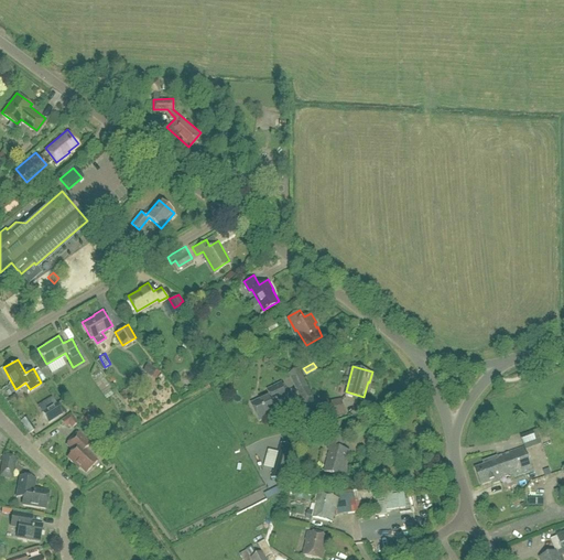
[(290,372),(299,390),(308,386),(300,367),(290,372)]
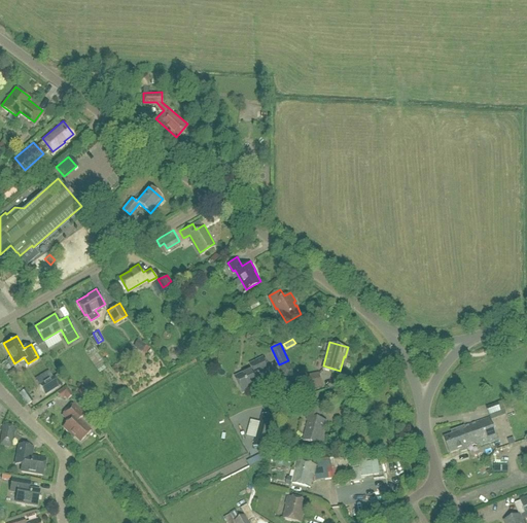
[(252,367),(235,375),(242,390),(254,384),(255,385),(266,381),(261,373),(270,370),(264,355),(250,362),(252,367)]
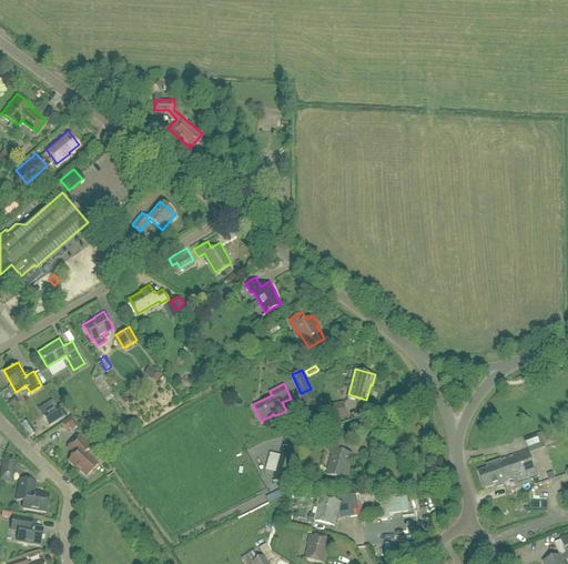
[(345,400),(333,402),(335,415),(348,413),(345,400)]
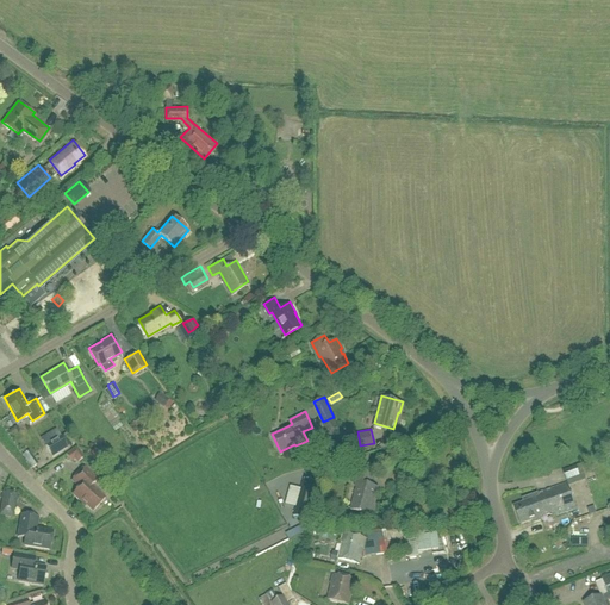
[(51,454),(66,444),(58,434),(44,442),(51,454)]
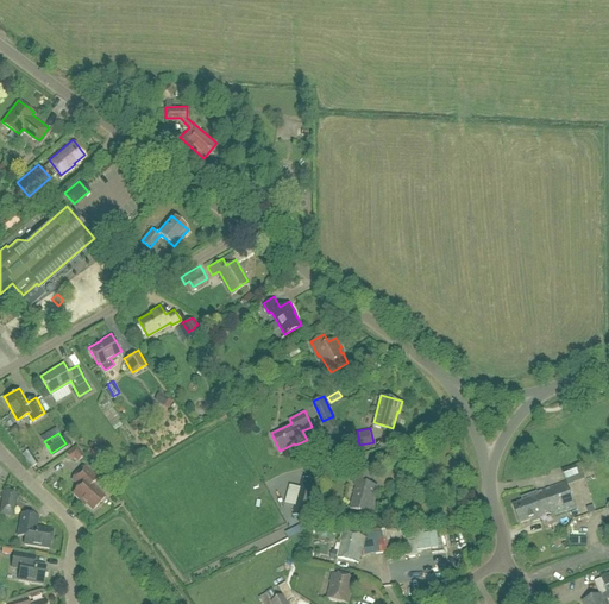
[(66,451),(70,458),(74,457),(76,459),(83,453),(76,444),(66,451)]
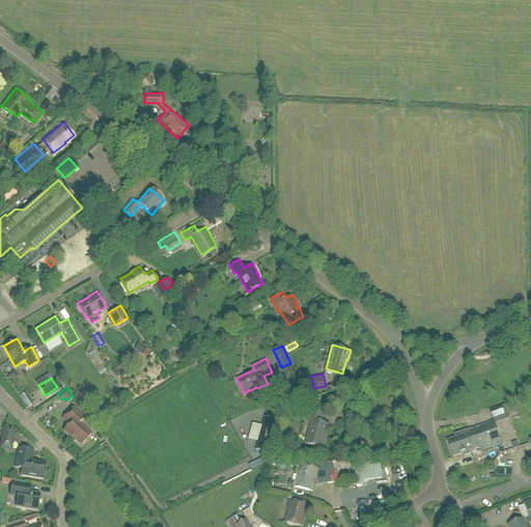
[(502,404),(490,407),(495,420),(509,415),(506,406),(503,407),(502,404)]
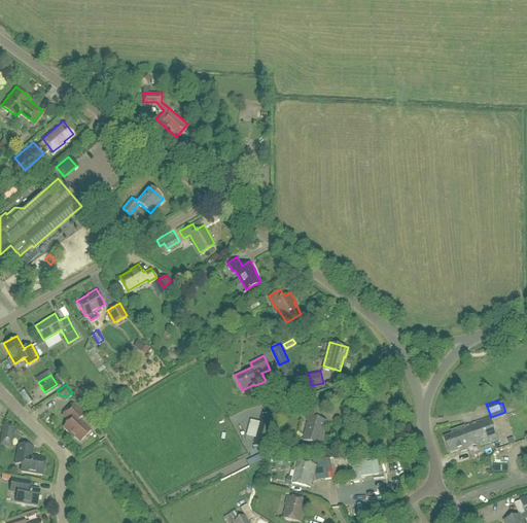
[(79,440),(91,428),(78,418),(83,413),(72,402),(62,413),(68,419),(63,425),(73,436),(74,434),(79,440)]
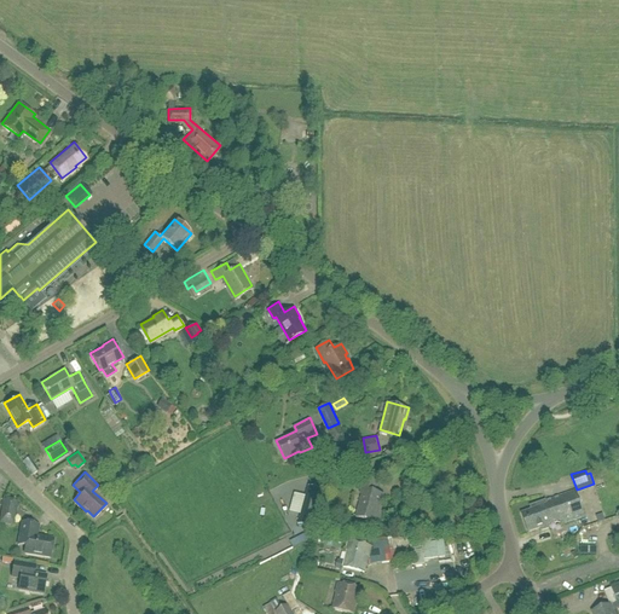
[(385,493),(381,492),(374,490),(376,478),(364,475),(360,486),(364,487),(356,514),(379,521),(383,504),(381,504),(385,493)]
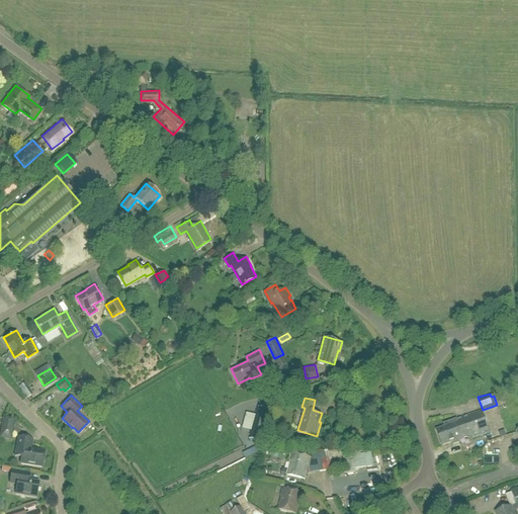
[(249,437),(262,440),(271,409),(258,405),(249,437)]
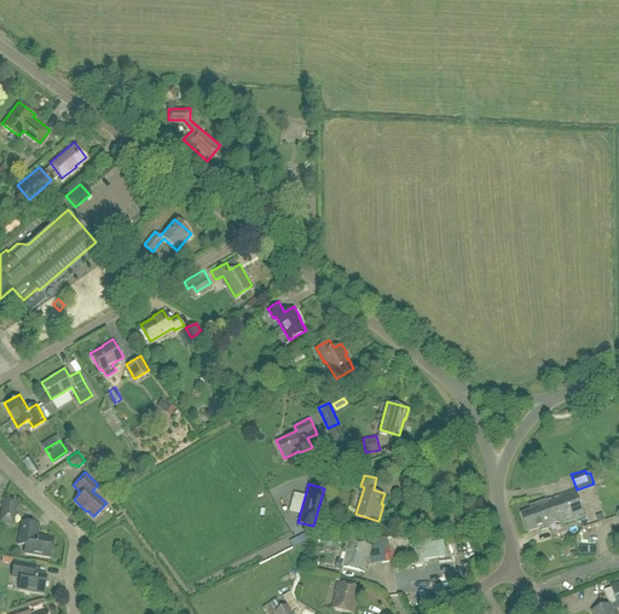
[(561,521),(584,513),(576,487),(532,503),(533,505),(521,510),(527,529),(539,525),(541,528),(549,525),(549,522),(560,519),(561,521)]
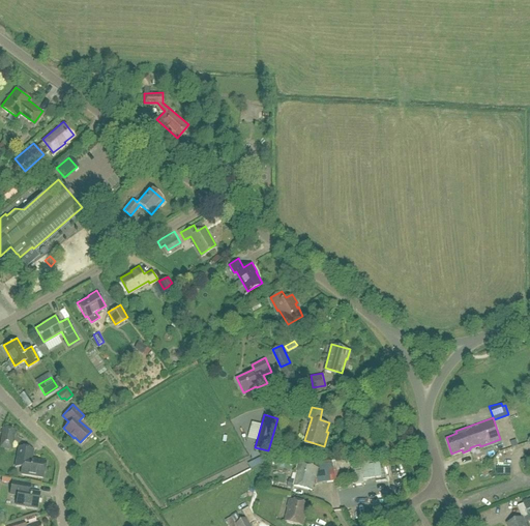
[(3,427),(0,442),(0,444),(11,447),(15,429),(3,427)]
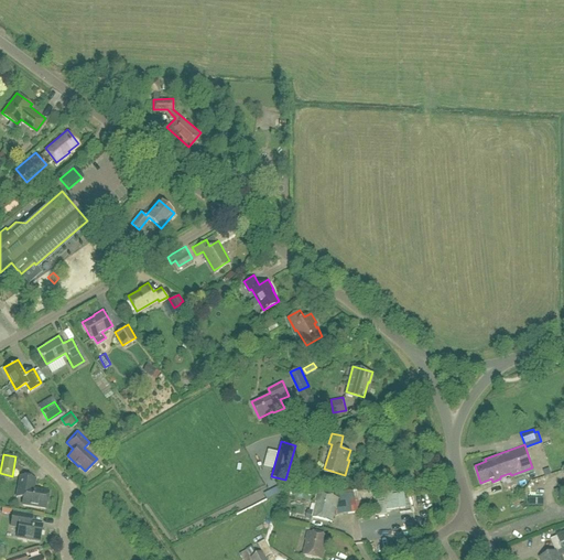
[(45,506),(49,490),(33,486),(34,476),(19,474),(15,494),(23,496),(22,503),(45,506)]
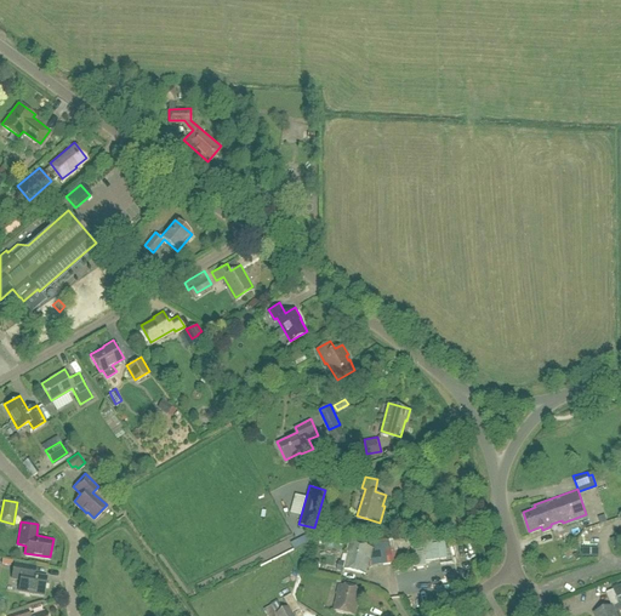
[(620,541),(620,535),(620,534),(610,537),(613,545),(620,541)]
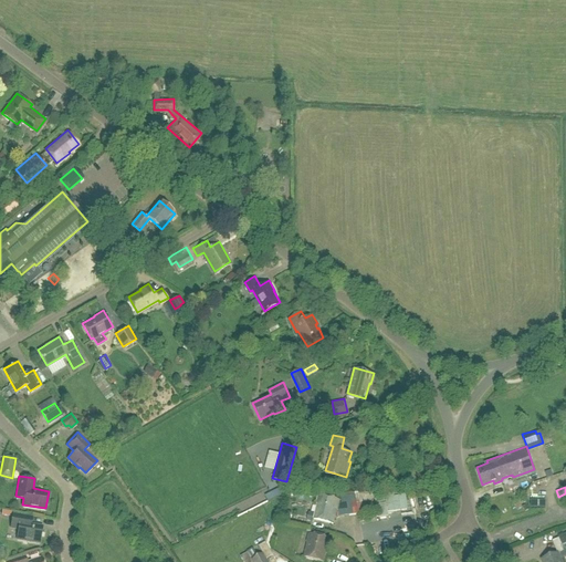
[(406,488),(388,492),(392,510),(410,506),(406,488)]
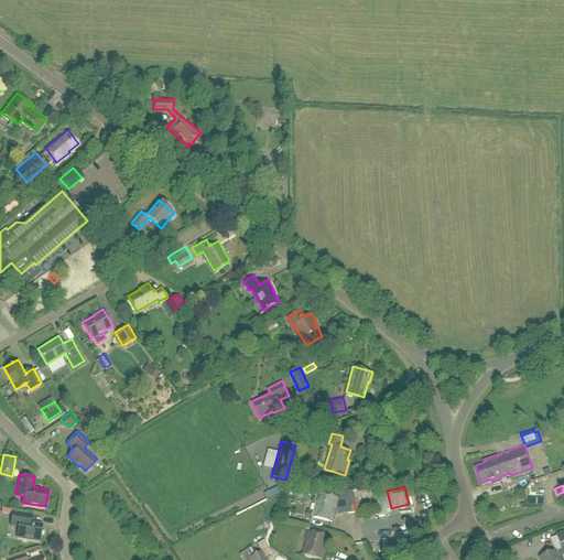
[(315,499),(312,515),(332,519),(335,505),(336,506),(338,496),(316,491),(315,499)]
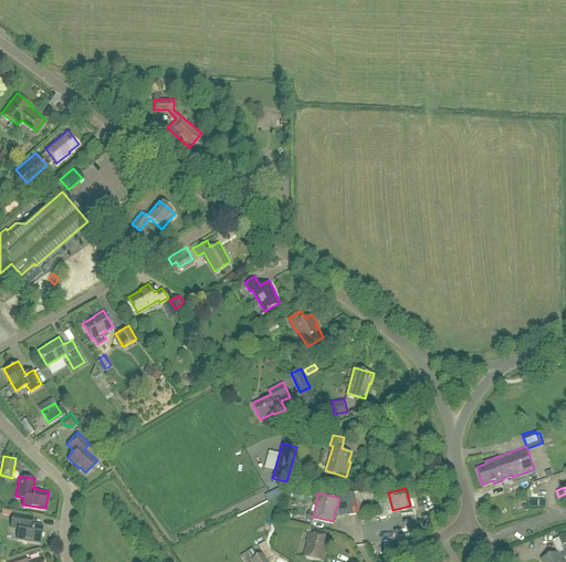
[(354,505),(358,519),(368,514),(363,501),(354,505)]
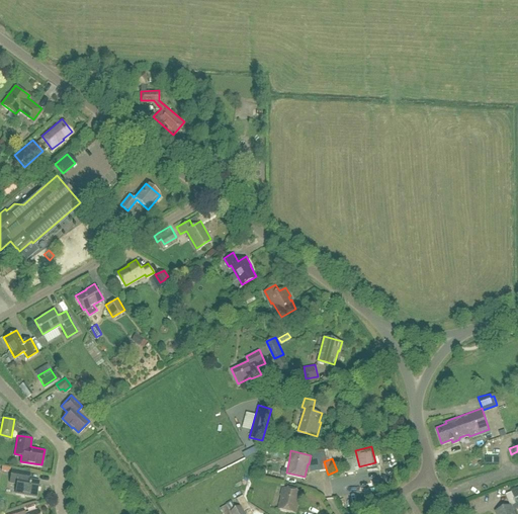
[(35,495),(38,480),(27,478),(29,470),(11,467),(9,481),(16,482),(15,491),(35,495)]
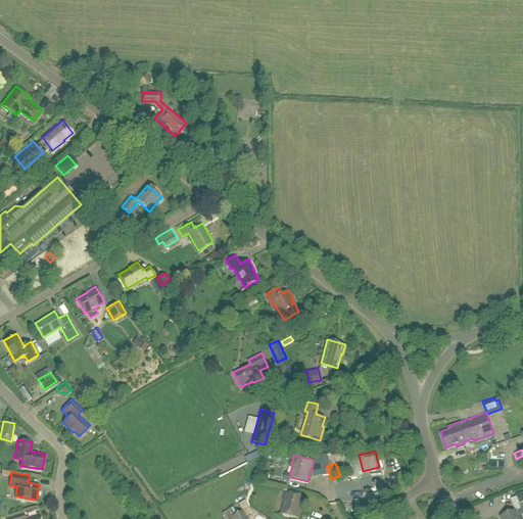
[(302,505),(305,491),(287,487),(286,490),(285,490),(283,499),(284,499),(280,513),(298,517),(301,504),(302,505)]
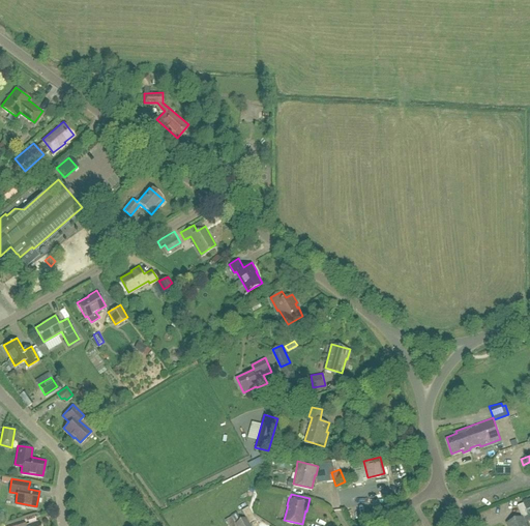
[(526,525),(524,521),(529,519),(529,518),(529,497),(523,500),(528,514),(522,516),(506,522),(507,525),(526,525)]
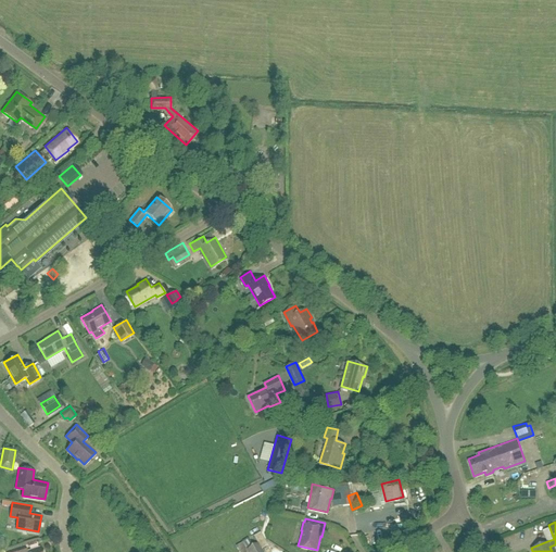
[(247,548),(245,547),(252,542),(249,537),(242,540),(236,544),(239,551),(264,551),(261,547),(267,543),(260,530),(253,534),(257,541),(247,548)]
